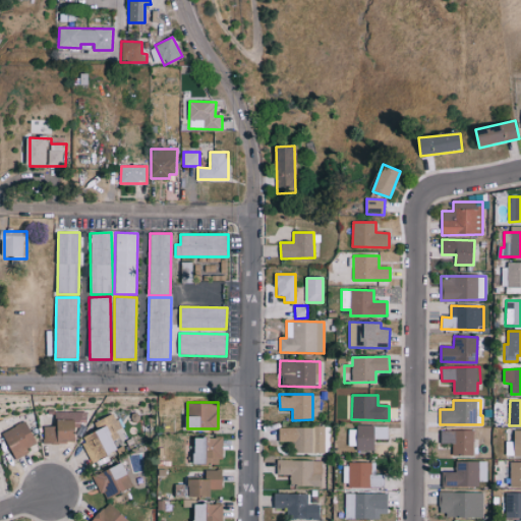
[(76,442),(76,422),(85,421),(85,411),(55,412),(55,425),(44,425),(44,443),(76,442)]
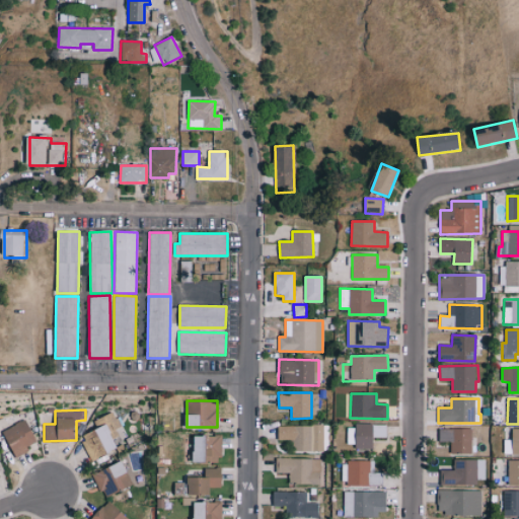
[(98,428),(80,435),(91,460),(119,448),(110,429),(118,426),(112,413),(94,420),(98,428)]
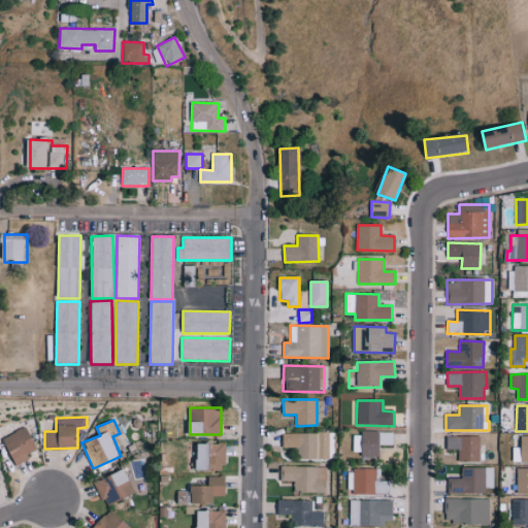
[(30,458),(28,453),(37,449),(26,426),(3,438),(17,464),(30,458)]
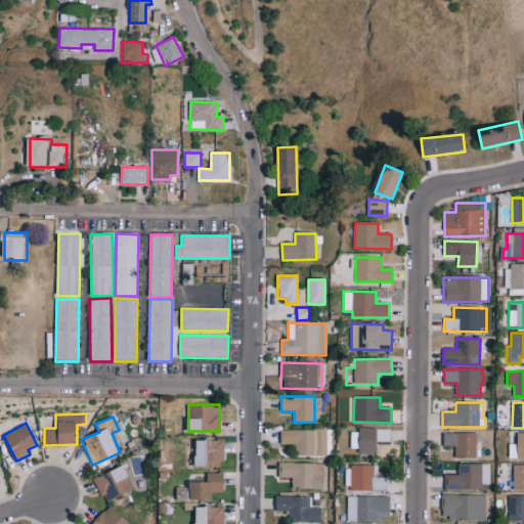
[(280,443),(295,443),(295,454),(331,454),(330,429),(280,430),(280,443)]
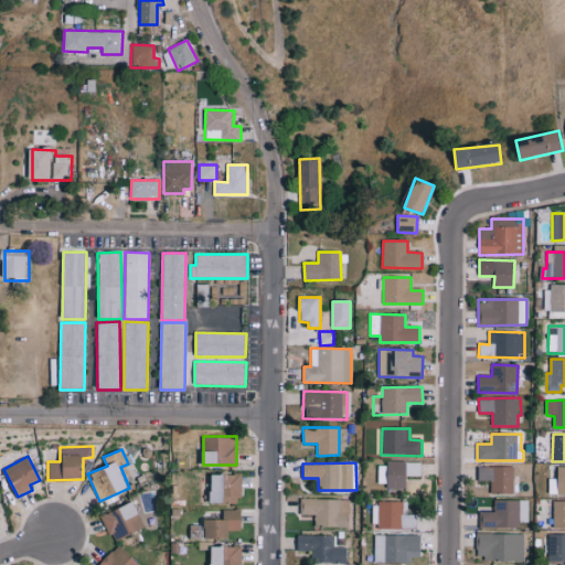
[(420,477),(420,464),(379,462),(379,483),(386,483),(386,489),(406,490),(406,476),(420,477)]
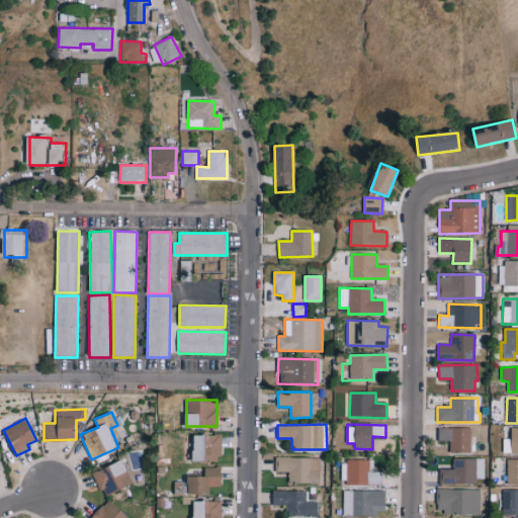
[(449,452),(470,452),(471,428),(437,428),(436,440),(449,441),(449,452)]
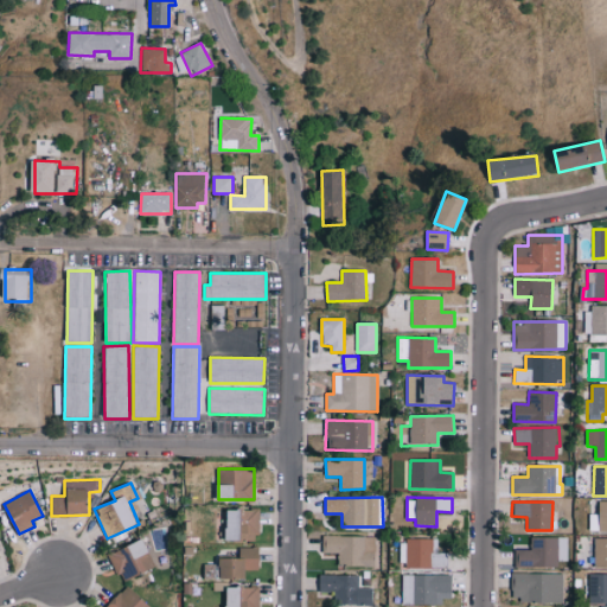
[(606,502),(600,502),(600,513),(589,515),(590,531),(606,530),(606,502)]
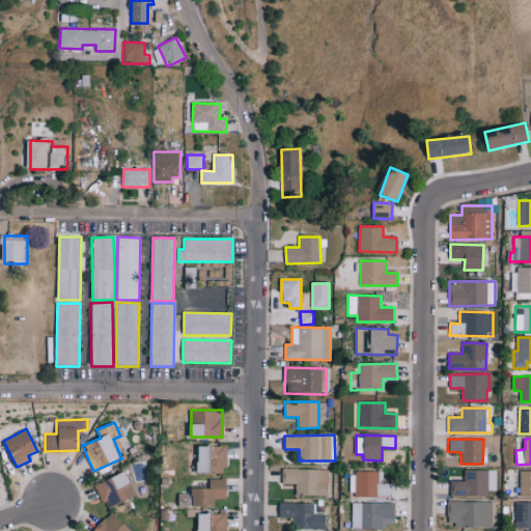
[(226,445),(199,444),(198,471),(226,472),(226,445)]
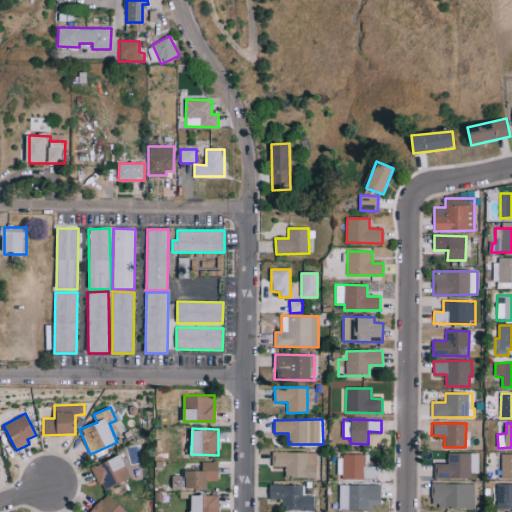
[(316,452),(272,451),(272,466),(284,466),(284,476),(315,477),(316,452)]
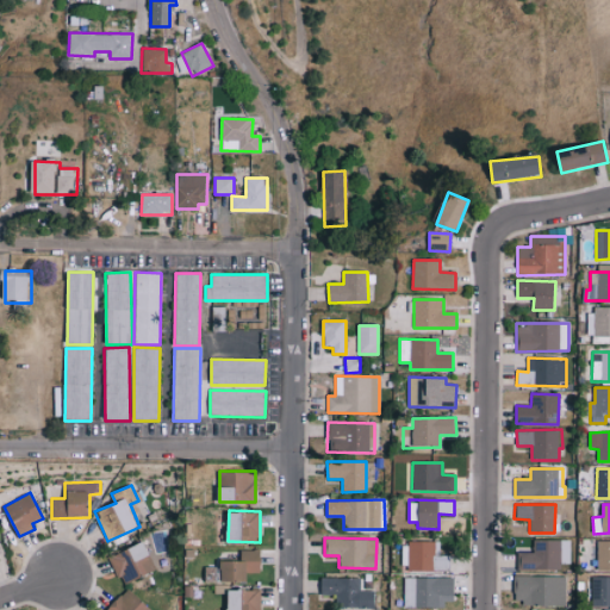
[(518,570),(561,571),(561,562),(570,562),(570,541),(534,540),(533,553),(518,552),(518,570)]
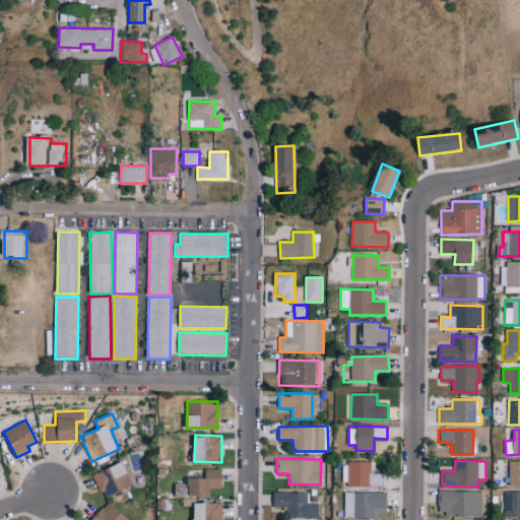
[(519,460),(509,461),(509,486),(519,485),(519,460)]
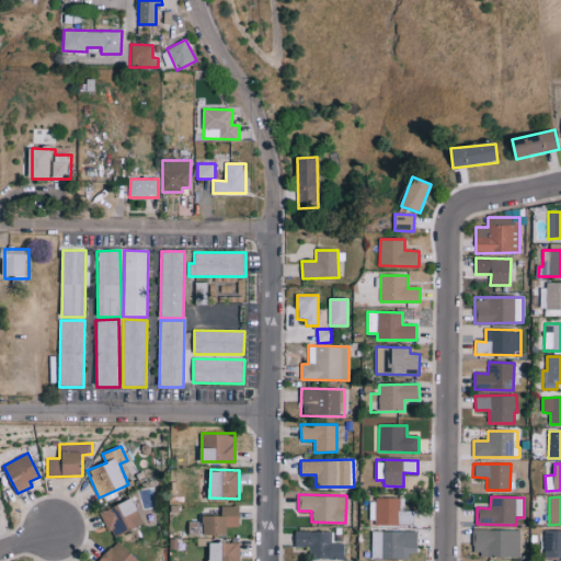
[(144,523),(132,497),(100,512),(112,537),(144,523)]
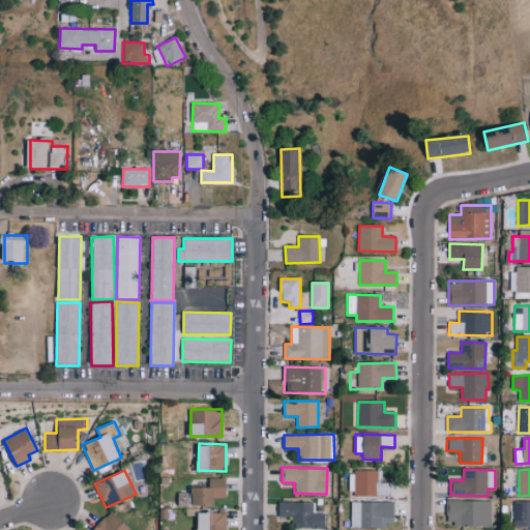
[(378,471),(348,472),(349,495),(389,494),(389,484),(378,484),(378,471)]
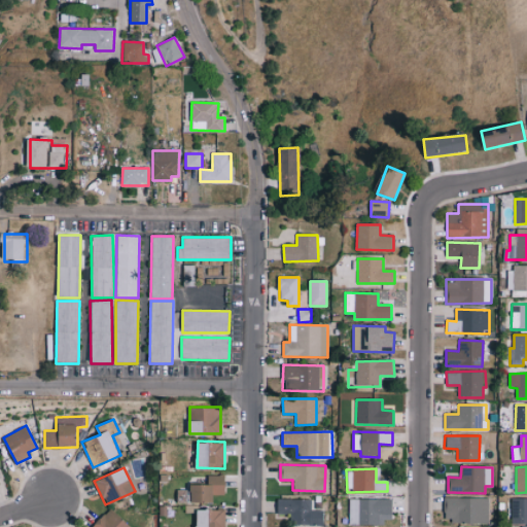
[(207,484),(188,483),(188,501),(214,501),(214,494),(224,494),(225,475),(208,475),(207,484)]
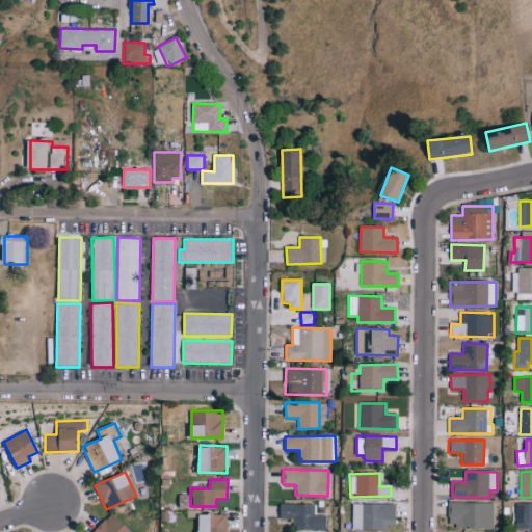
[(449,502),(448,526),(494,527),(494,503),(449,502)]
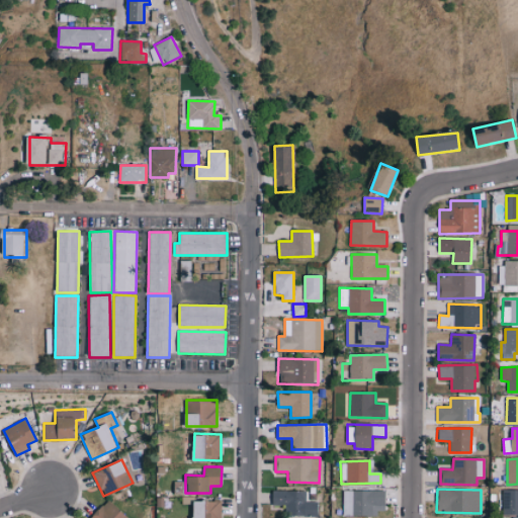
[(272,504),(285,504),(284,515),(318,515),(318,501),(306,501),(306,491),(272,490),(272,504)]
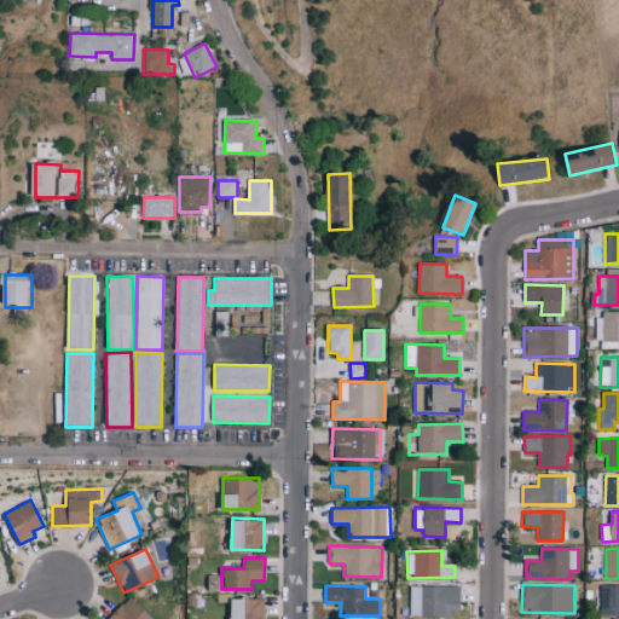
[(410,615),(450,615),(450,609),(461,609),(461,586),(410,585),(410,615)]
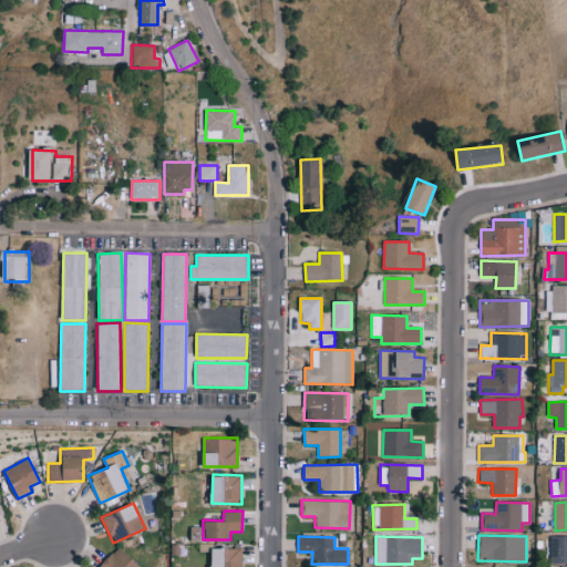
[(550,565),(566,564),(566,536),(549,537),(550,565)]
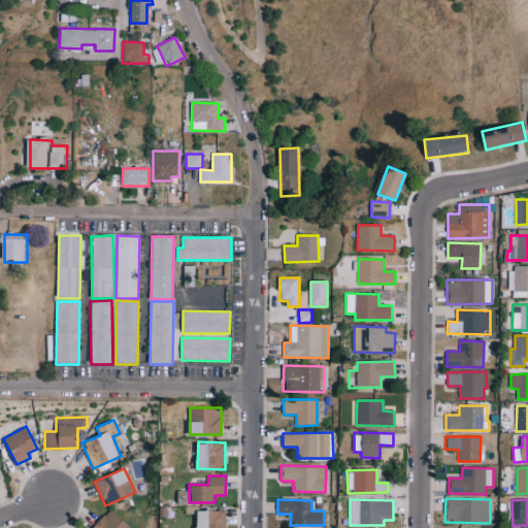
[(92,527),(131,527),(110,508),(92,527)]
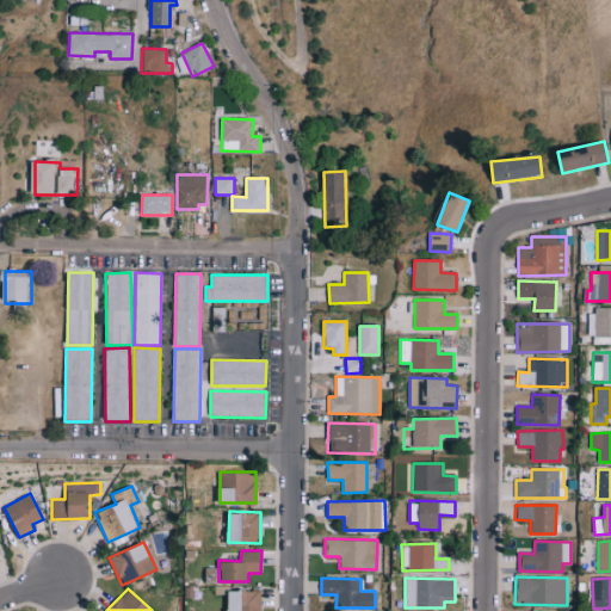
[(228,610),(259,610),(259,590),(228,590),(228,610)]
